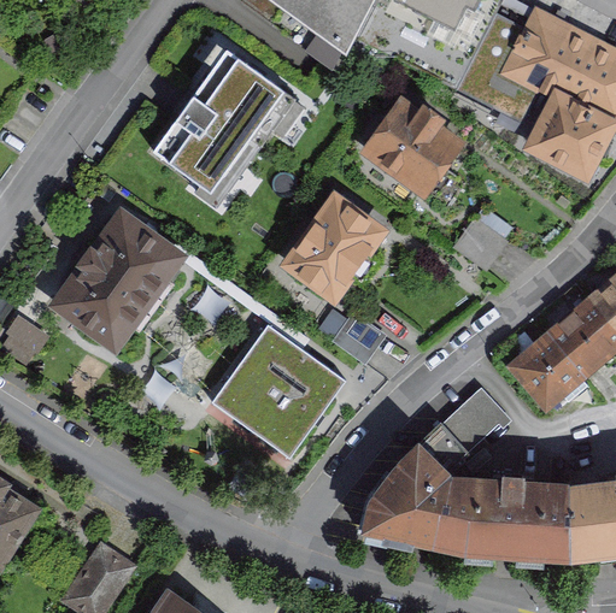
[(245,0),(341,70),(346,60),(382,80),(396,54),(455,84),(458,77),(494,9),(499,0),(245,0)]
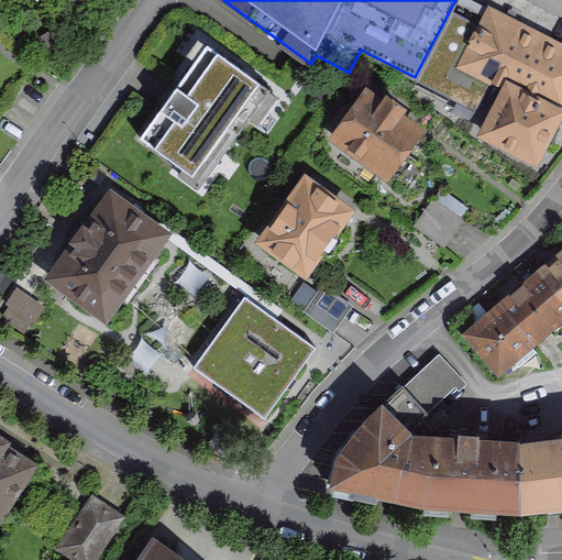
[(561,114),(561,44),(488,7),(481,23),(451,8),(418,70),(478,101),(491,78),(505,86),(483,130),(533,156),(542,139),(550,143),(557,130),(549,127),(557,112),(561,114)]
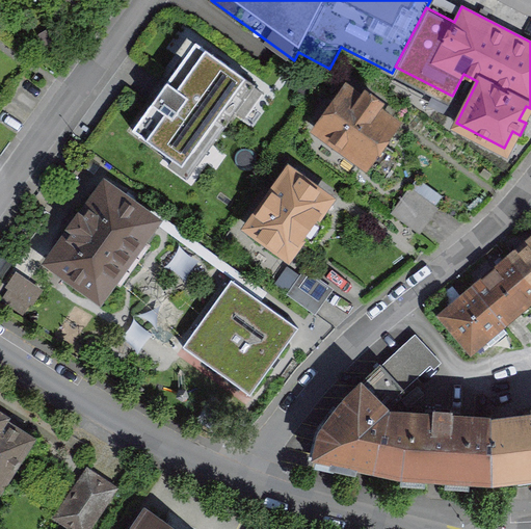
[(201,42),(135,131),(191,173),(258,83),(201,42)]
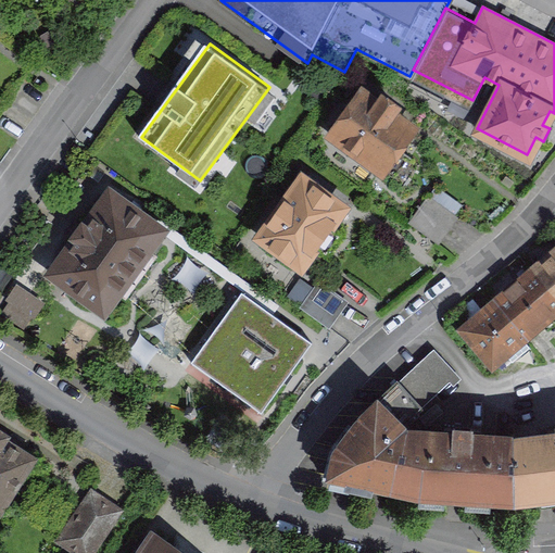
[(361,91),(331,132),(379,166),(382,162),(389,166),(399,152),(393,148),(410,126),(391,113),(396,105),(379,93),(375,101),(361,91)]
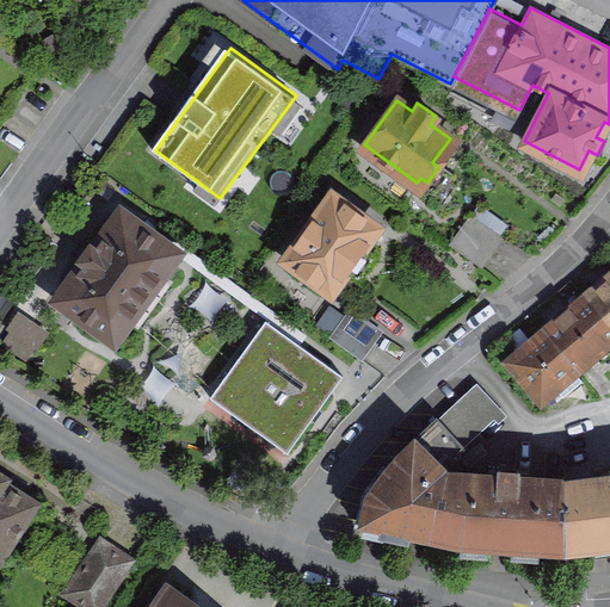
[(331,192),(284,256),(330,290),(345,267),(357,276),(371,254),(359,246),(376,224),(331,192)]
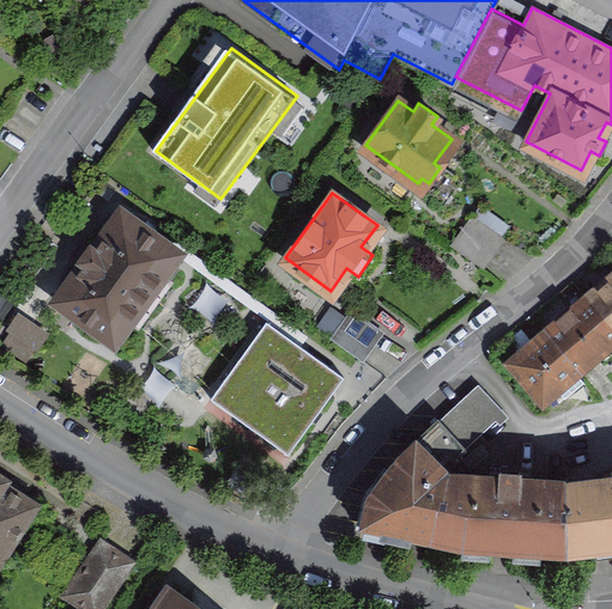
[(83,263),(58,297),(111,336),(126,317),(137,326),(171,278),(161,269),(174,251),(120,212),(95,245),(89,242),(76,259),(83,263)]
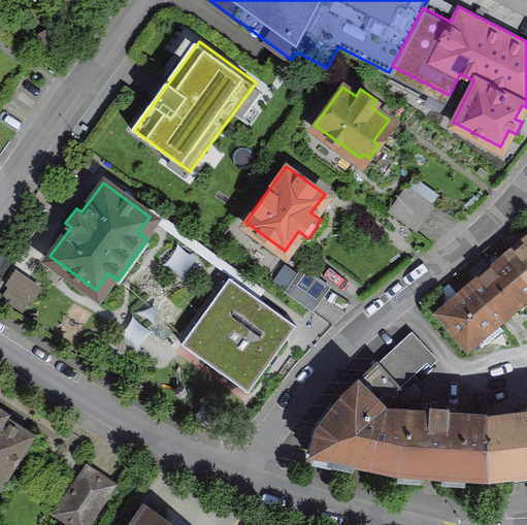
[(430,201),(405,183),(387,208),(412,226),(430,201)]
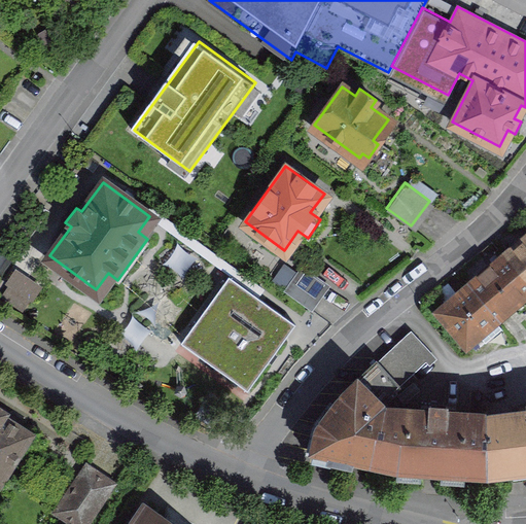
[(525,235),(504,254),(525,279),(525,235)]
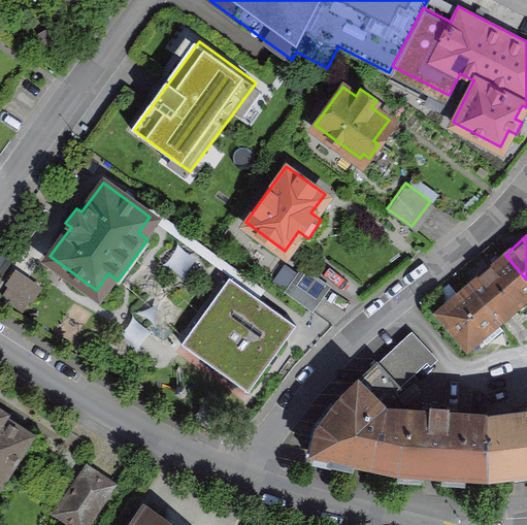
[(480,275),(469,285),(497,317),(526,290),(526,280),(505,255),(492,266),(490,263),(478,273),(480,275)]
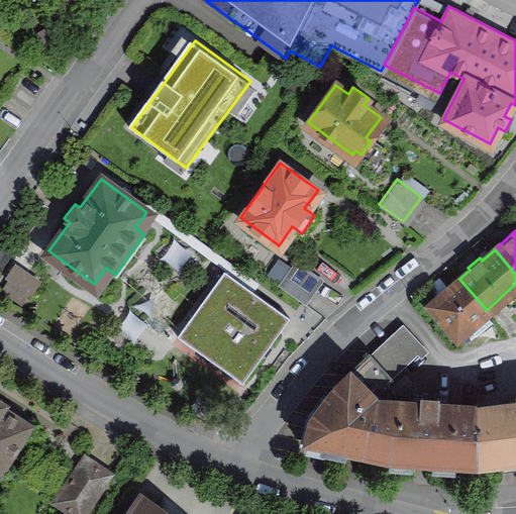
[(320,277),(295,259),(278,283),(303,300),(320,277)]
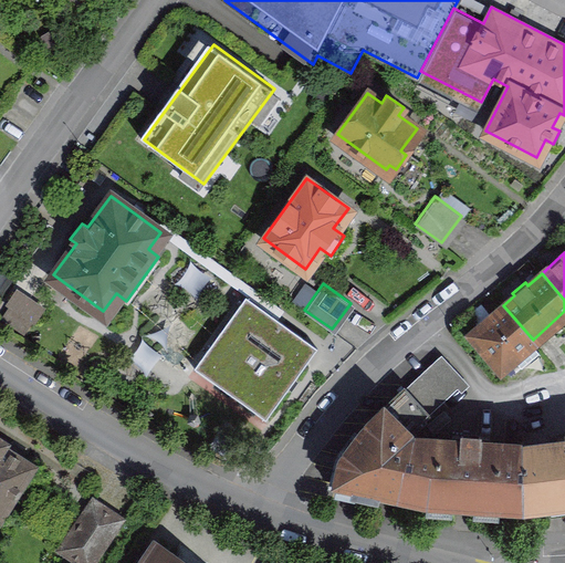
[(42,306),(14,288),(6,302),(32,321),(42,306)]
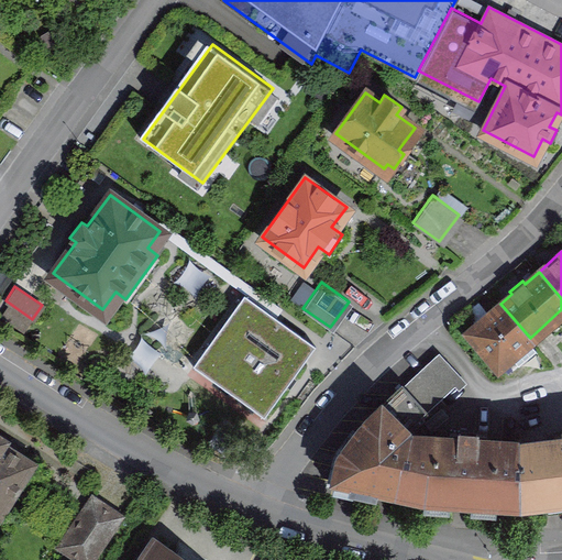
[(193,366),(264,418),(315,347),(243,296),(193,366)]
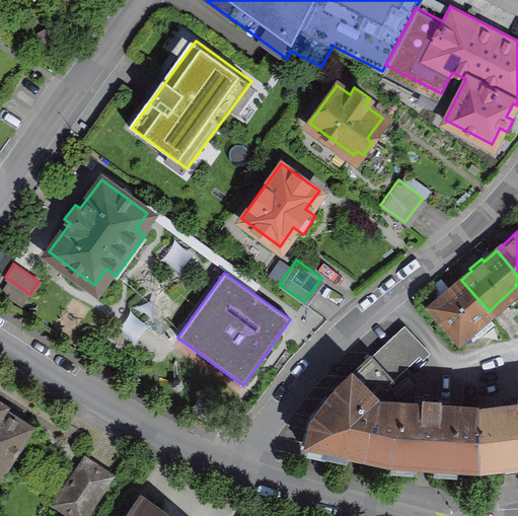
[(461,280),(432,305),(458,337),(489,311),(461,280)]
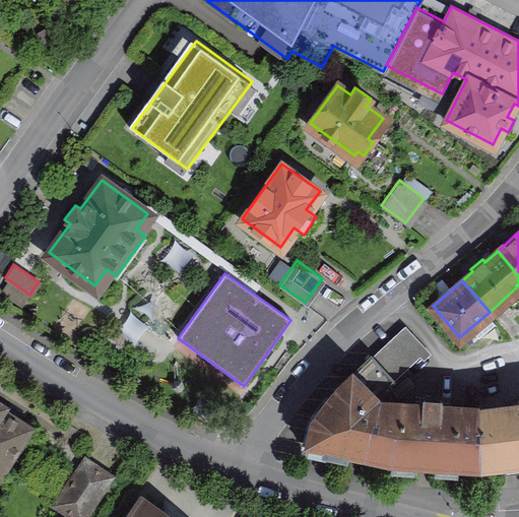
[(426,347),(405,325),(373,356),(392,378),(426,347)]
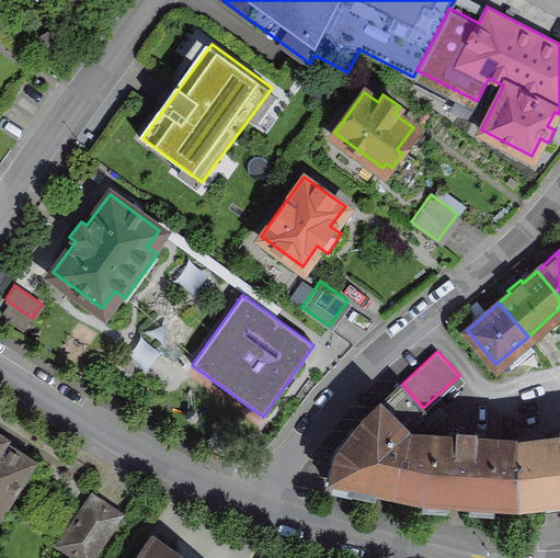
[(336,453),(331,477),(391,490),(401,453),(404,453),(409,432),(404,426),(423,408),(402,384),(400,382),(366,414),(336,453)]
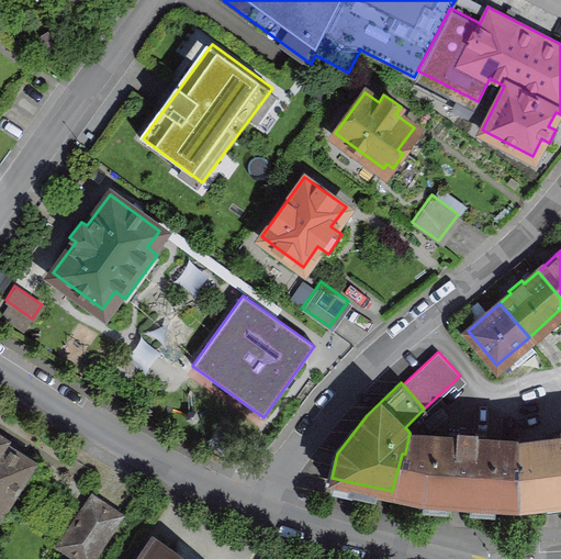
[(402,454),(392,491),(517,503),(518,442),(475,437),(475,429),(456,428),(456,435),(410,433),(405,454),(402,454)]
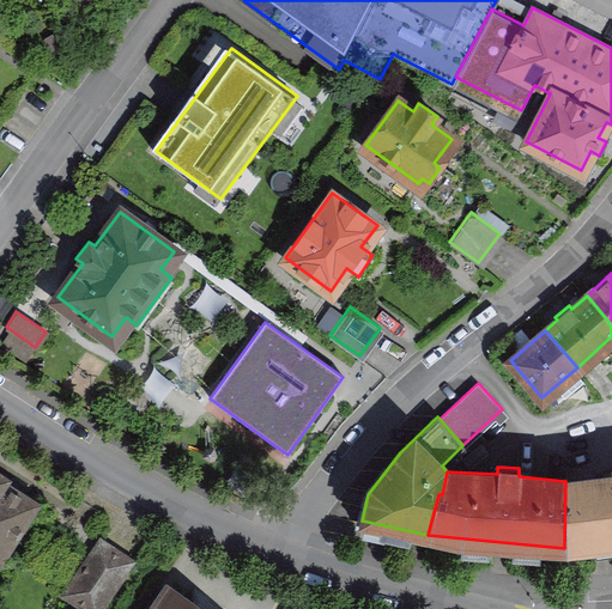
[(611,475),(565,481),(564,548),(607,542),(611,542),(611,468),(610,468),(611,475)]
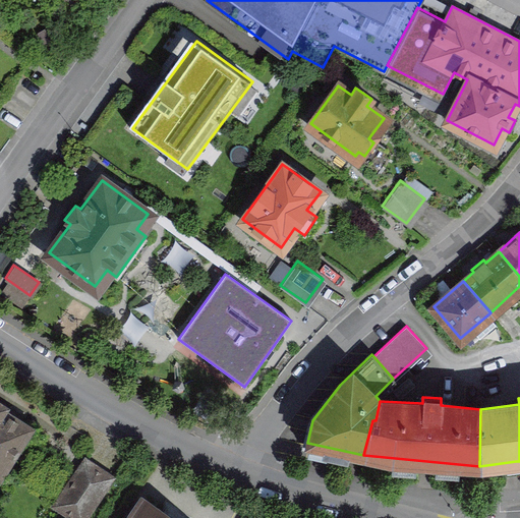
[(0,478),(2,480),(38,430),(0,404),(0,478)]
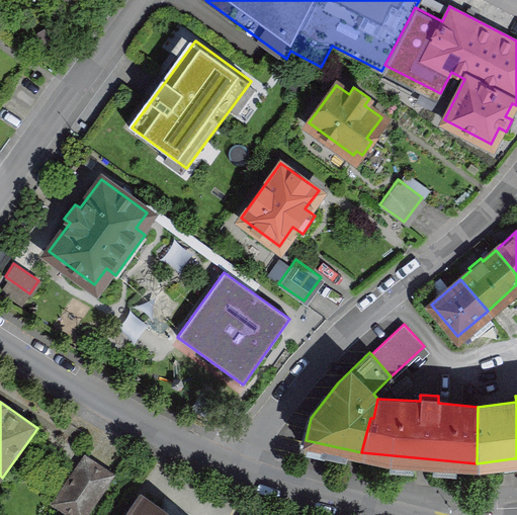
[(85,456),(52,505),(66,514),(89,514),(115,477),(85,456)]
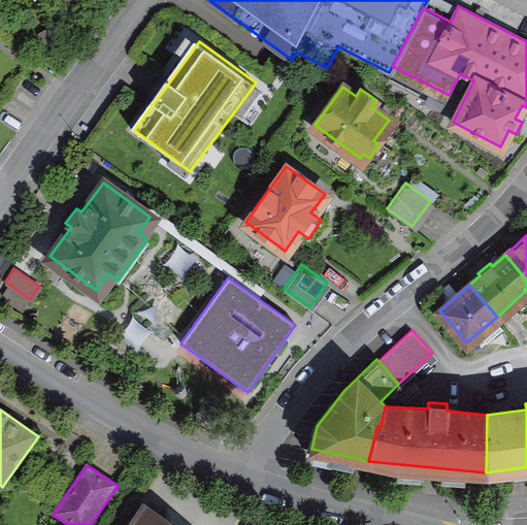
[(176,524),(143,502),(128,524),(176,524)]
